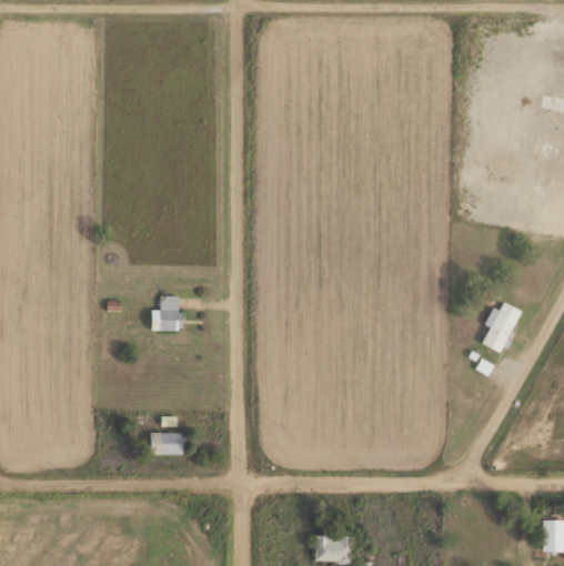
[(181,331),(181,296),(161,296),(161,311),(151,311),(151,331),(181,331)]
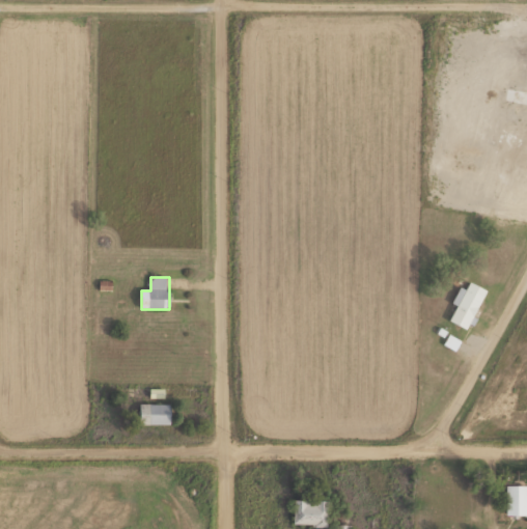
[(469,331),(488,290),(469,282),(450,322),(469,331)]
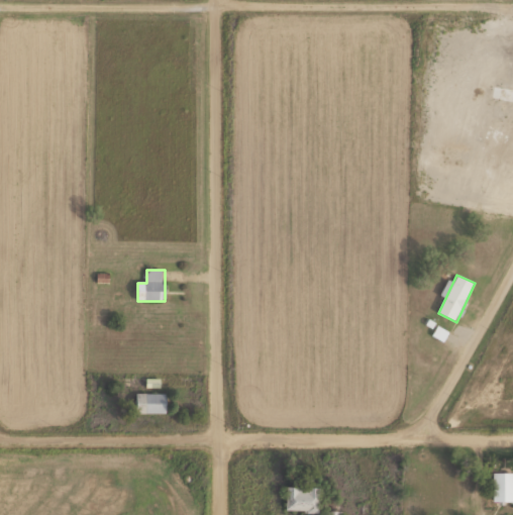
[(135,414),(166,414),(166,394),(135,394),(135,414)]
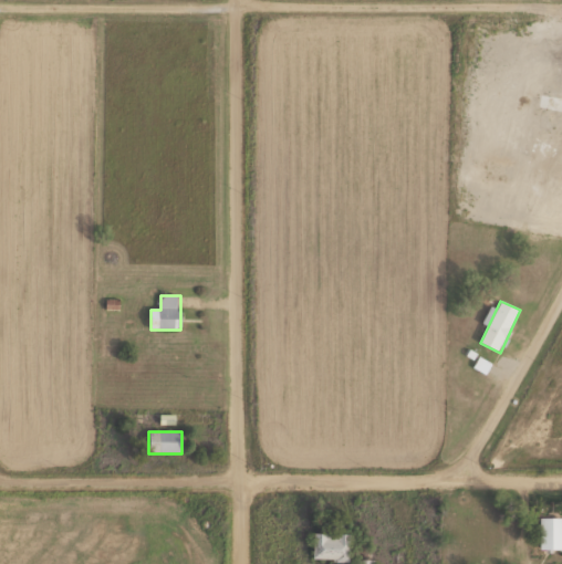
[(541,551),(561,551),(561,519),(542,519),(541,551)]
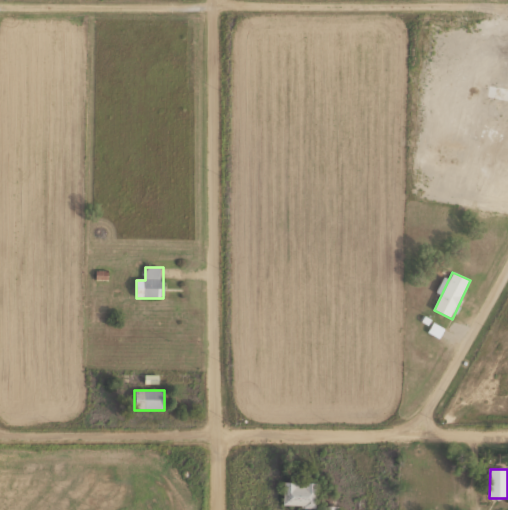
[(317,483),(284,483),(284,508),(317,508),(317,483)]
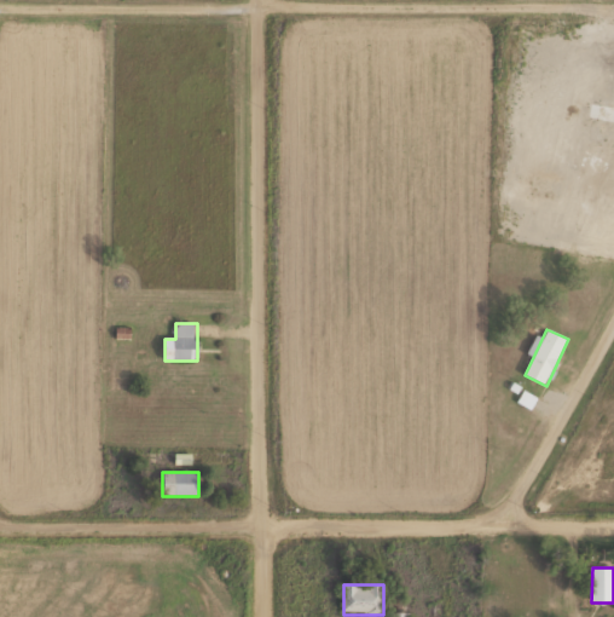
All buildings are outlined.
